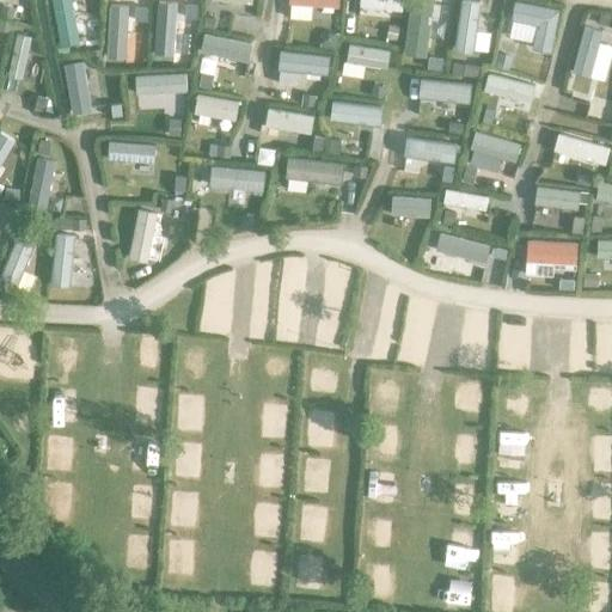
[(79,41),(71,0),(50,0),(59,44),(79,41)]
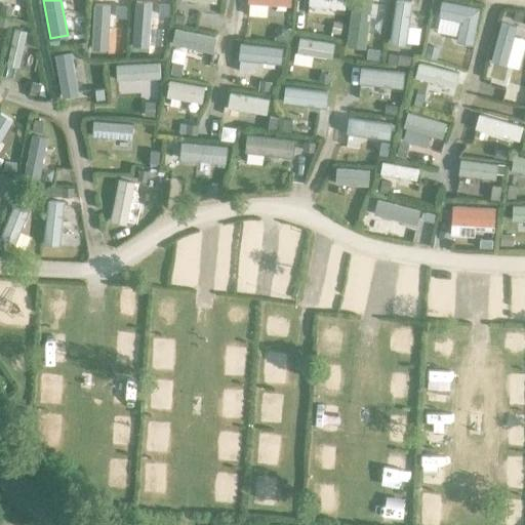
[(152,1),(135,0),(134,0),(131,44),(148,45),(152,1)]
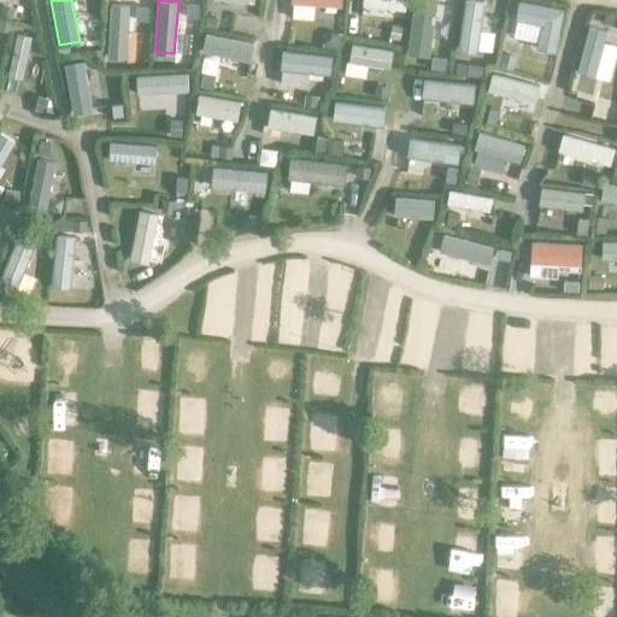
[(404,0),(360,0),(360,5),(403,10),(404,0)]
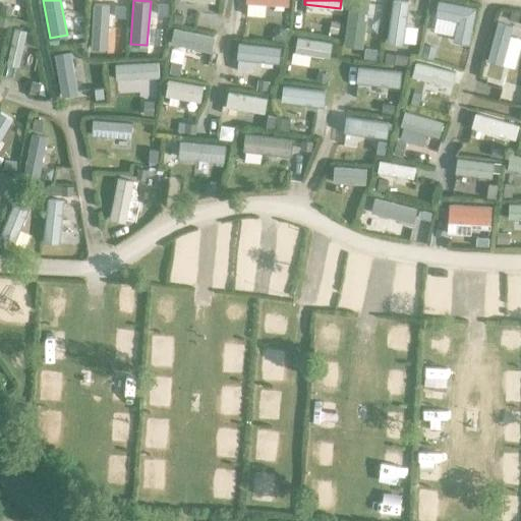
[(366,0),(347,0),(341,45),(360,48),(366,0)]
